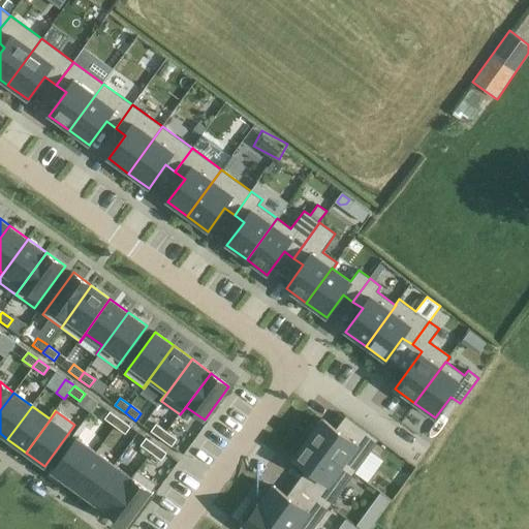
[(104,419),(115,427),(120,419),(110,411),(104,419)]
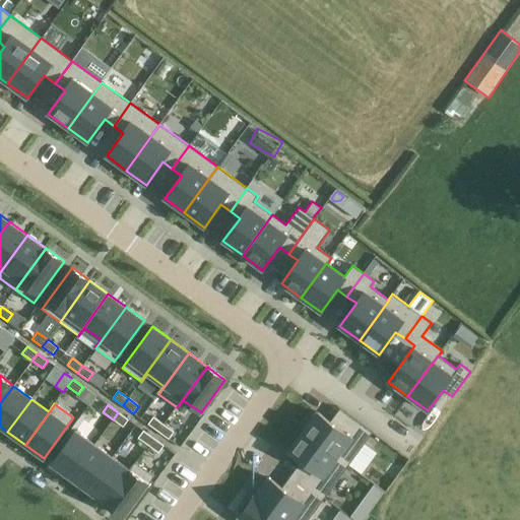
[(300,430),(348,465),(373,433),(349,415),(340,429),(317,411),(313,416),(311,414),(300,430)]
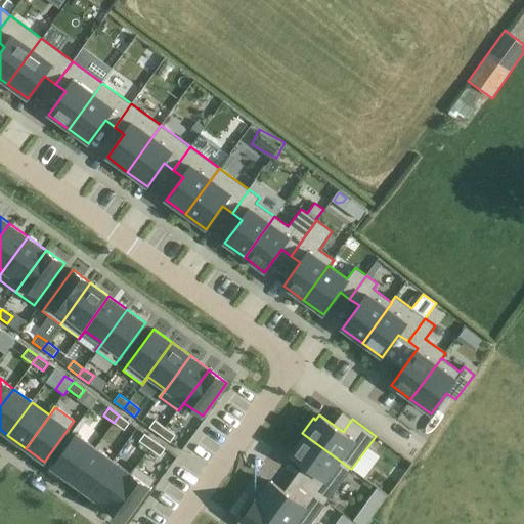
[(129,423),(119,416),(114,423),(124,430),(129,423)]
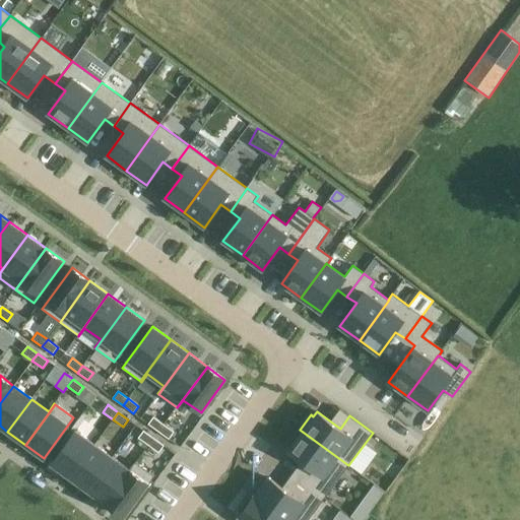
[(148,424),(158,432),(164,425),(153,416),(148,424)]
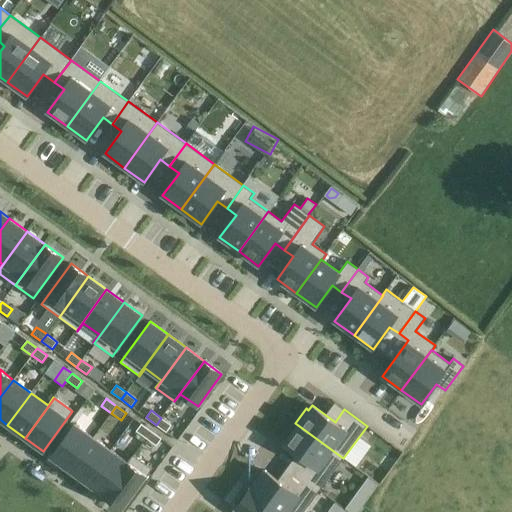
[(171,425),(161,418),(156,425),(166,432),(171,425)]
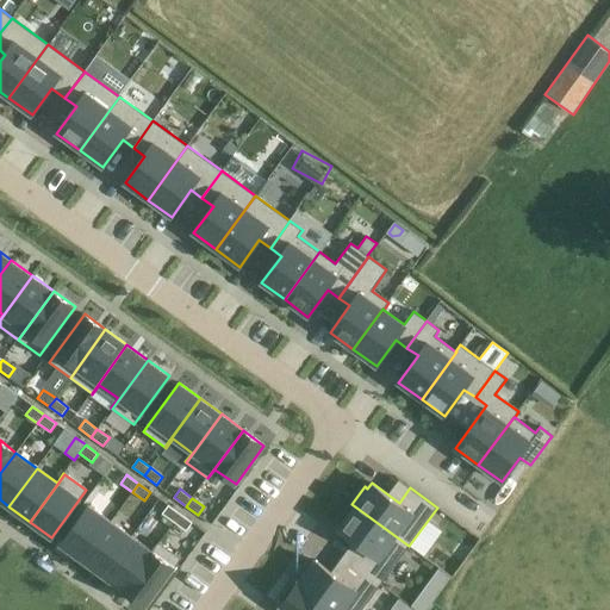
[(380,584),(409,546),(352,504),(338,522),(342,524),(337,529),(365,549),(354,565),(380,584)]
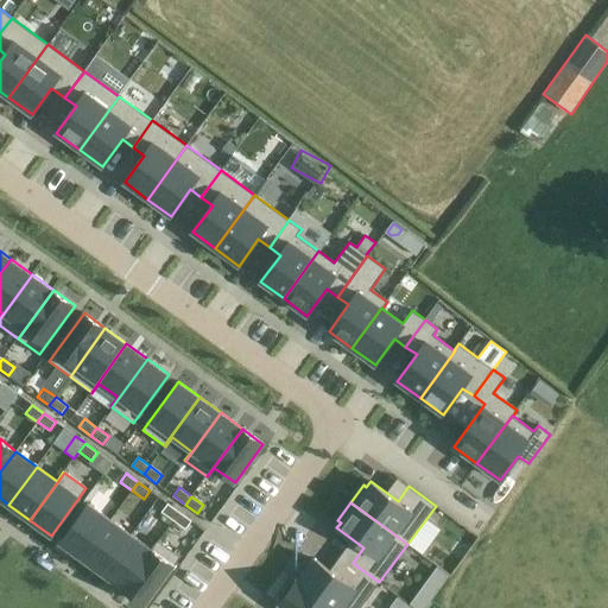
[(61,543),(82,558),(111,519),(89,504),(61,543)]
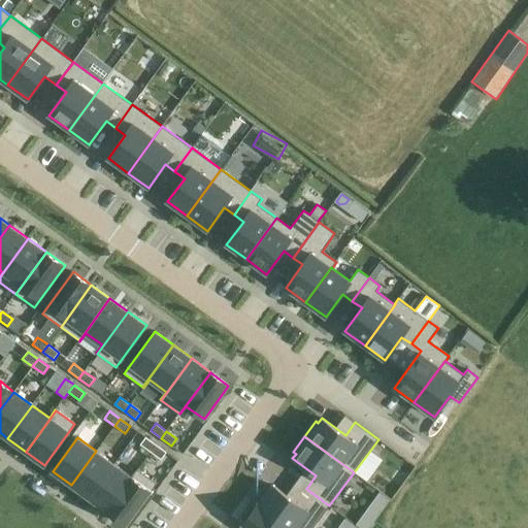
[(140,444),(151,452),(156,444),(145,437),(140,444)]
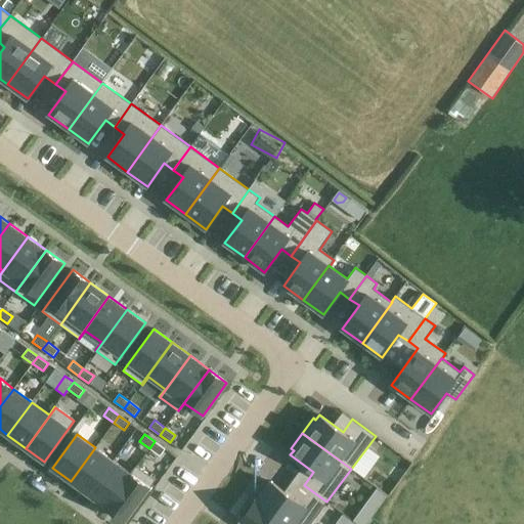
[(165,449),(155,441),(149,448),(160,456),(165,449)]
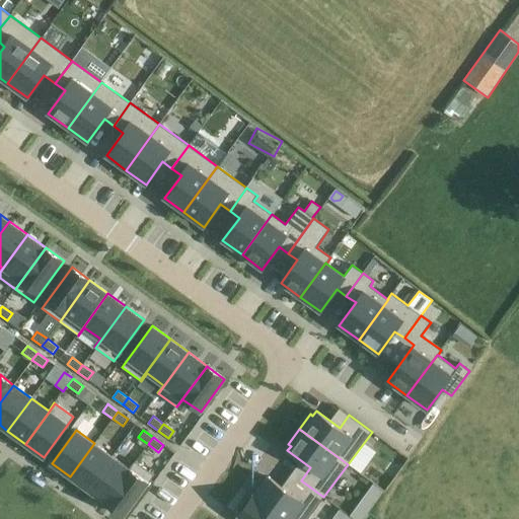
[(70,476),(88,490),(113,457),(94,443),(70,476)]
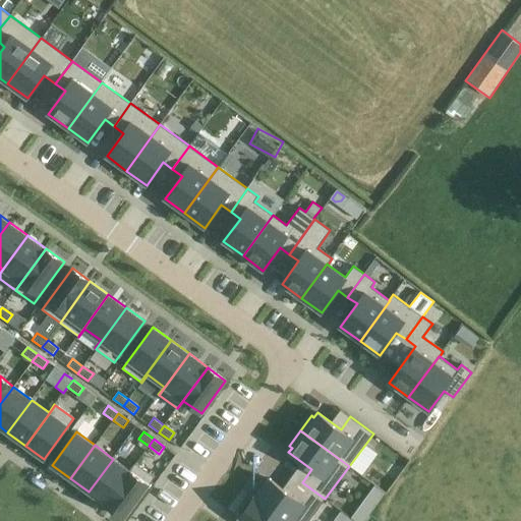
[(257,467),(272,477),(287,456),(273,446),(257,467)]
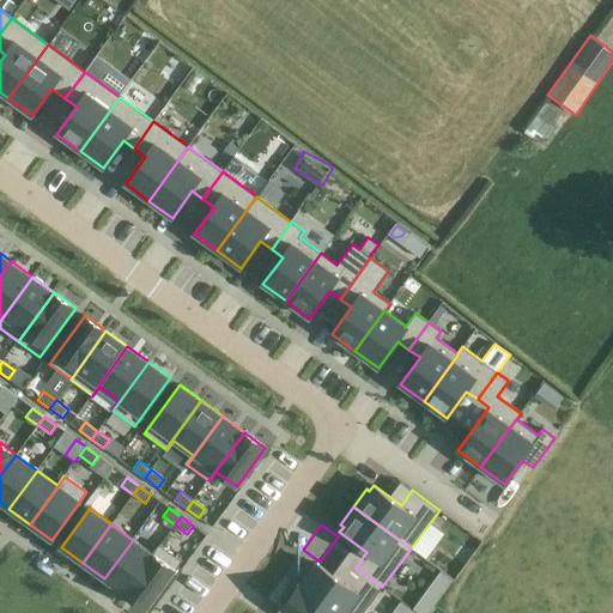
[(104,578),(126,594),(161,546),(159,545),(152,554),(133,540),(104,578)]
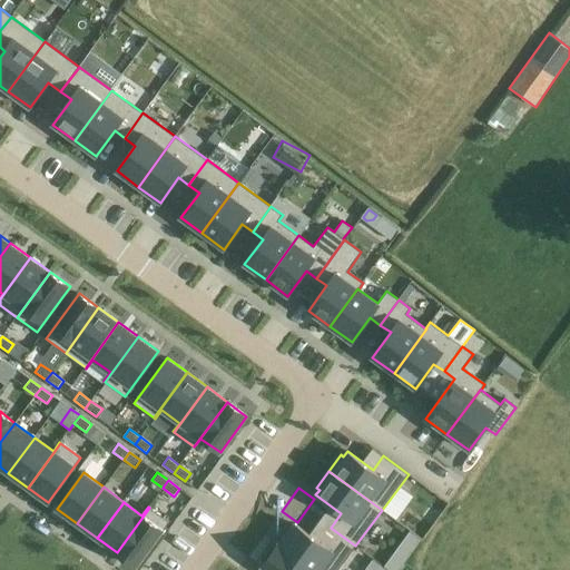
[(169,522),(149,508),(117,552),(136,567),(169,522)]
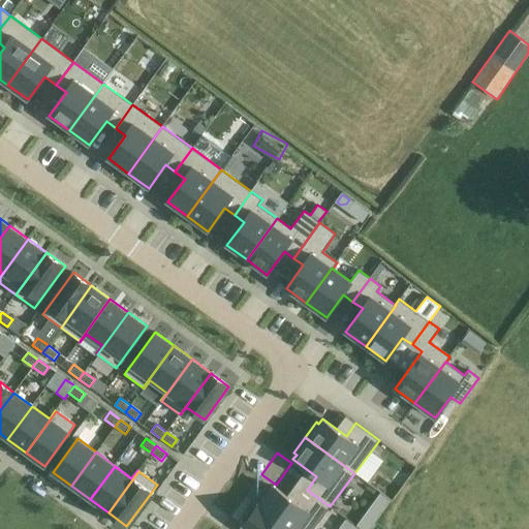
[(313,528),(330,506),(307,490),(298,503),(274,486),(259,505),(291,528),(313,528)]
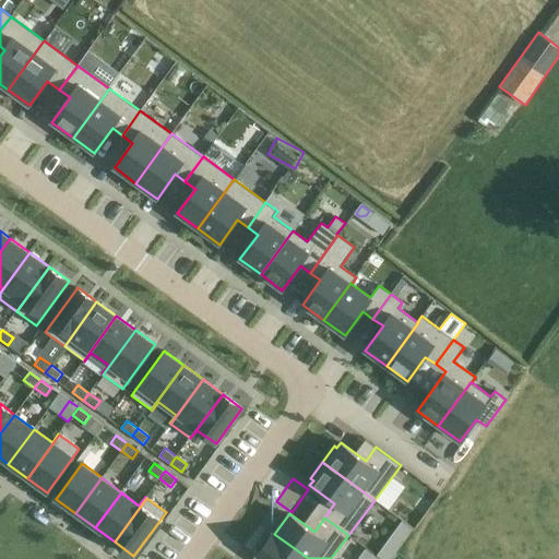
[(308,558),(274,534),(273,533),(270,537),(266,535),(257,549),(260,551),(257,556),(261,558),(308,558)]
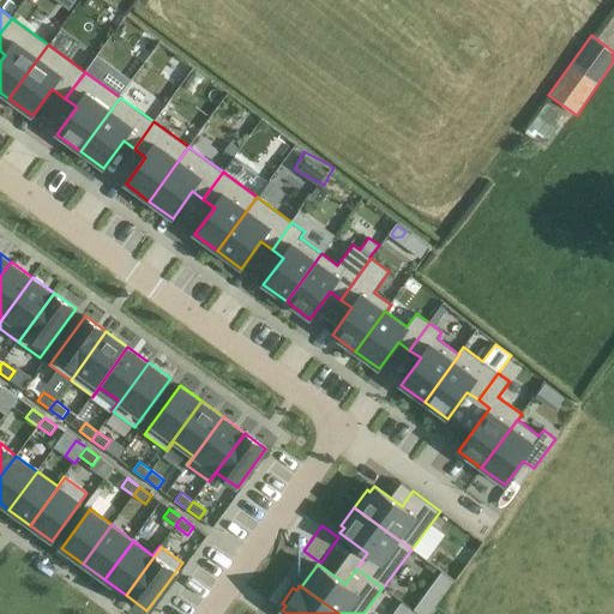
[(417,609),(425,613),(429,613),(435,607),(425,599),(417,609)]
